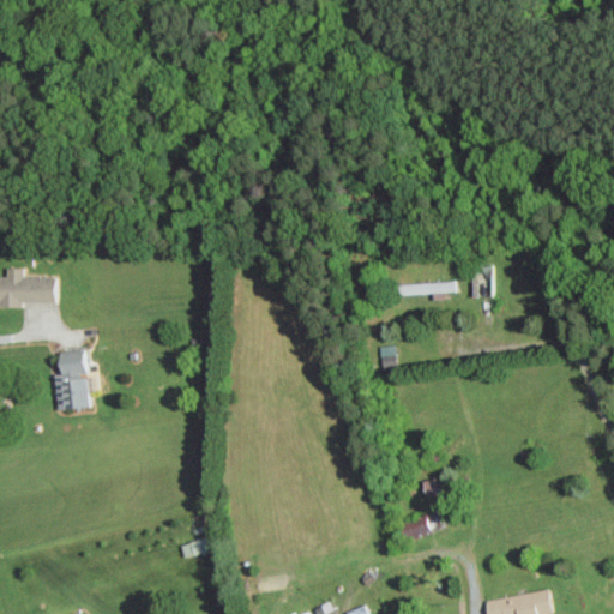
[(0,274),(0,305),(20,306),(20,301),(53,301),(53,276),(22,276),(22,266),(4,266),(4,275),(0,274)]
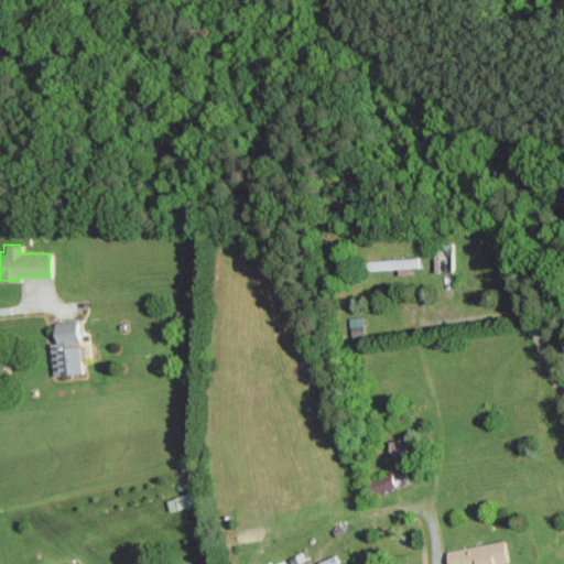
[(366,259),(366,271),(419,270),(419,258),(366,259)]
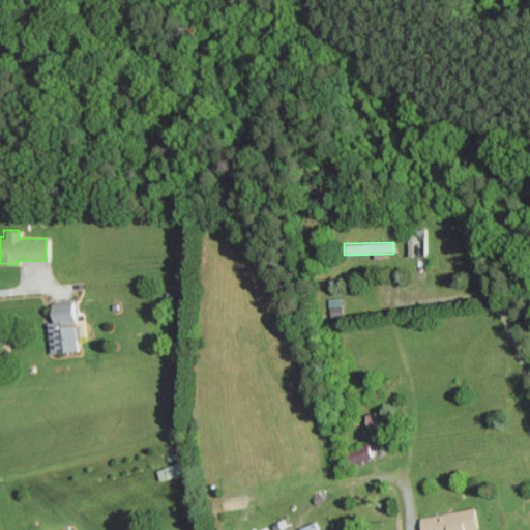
[(75,350),(71,306),(49,307),(50,321),(46,321),(49,352),(75,350)]
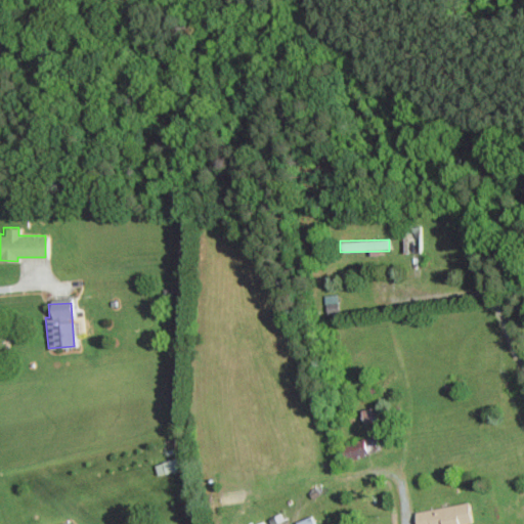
[(374,421),(374,407),(361,407),(361,421),(374,421)]
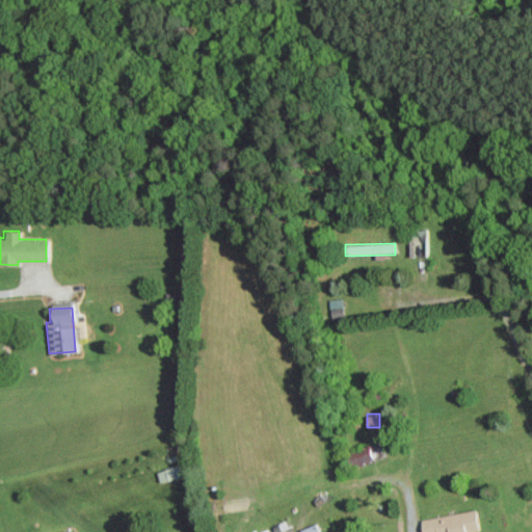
[(378,442),(367,446),(368,451),(347,457),(350,468),(383,458),(378,442)]
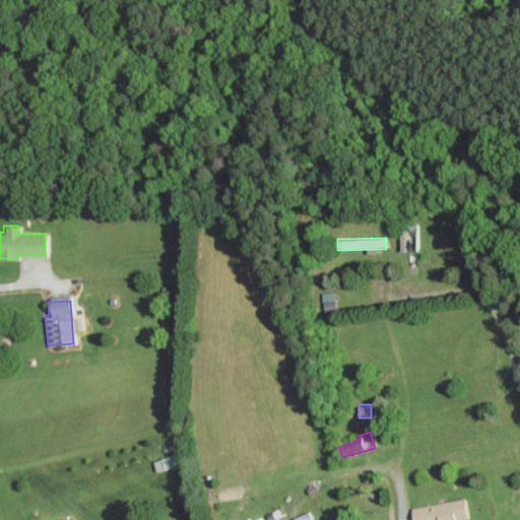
[(177,465),(173,454),(150,460),(154,472),(177,465)]
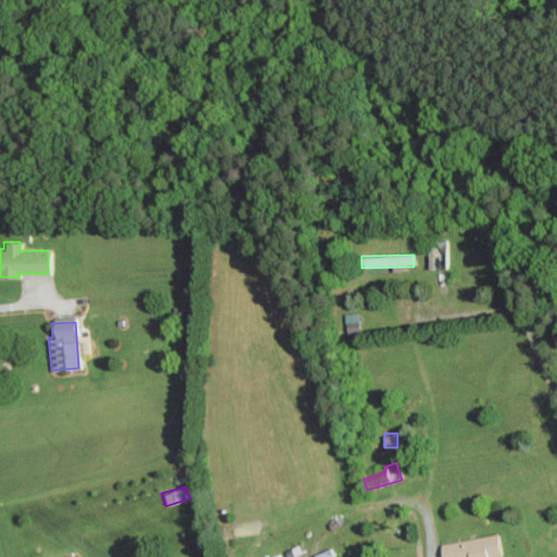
[(438,543),(441,556),(496,556),(500,556),(497,533),(438,543)]
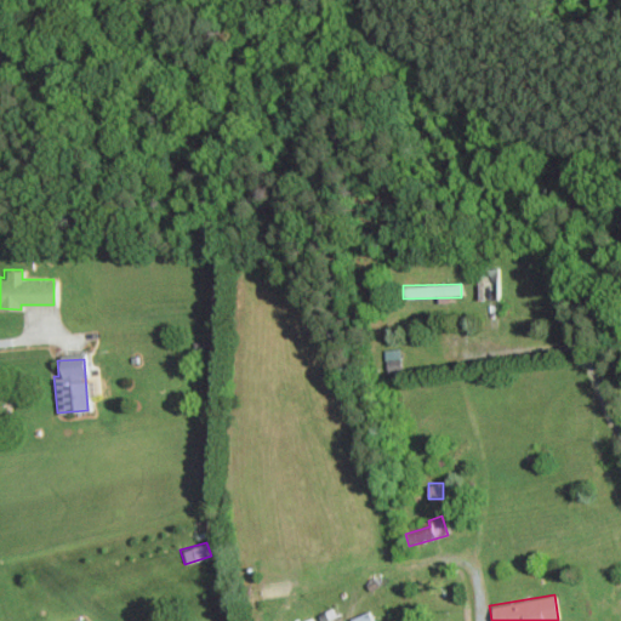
[(349,620),(370,620),(368,610),(348,617),(349,620)]
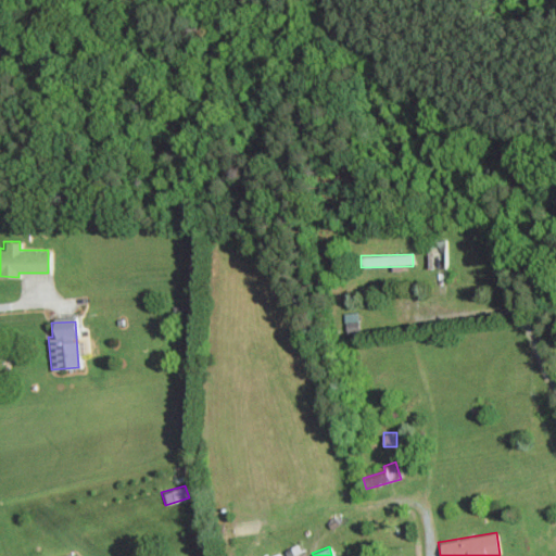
All buildings are outlined.
